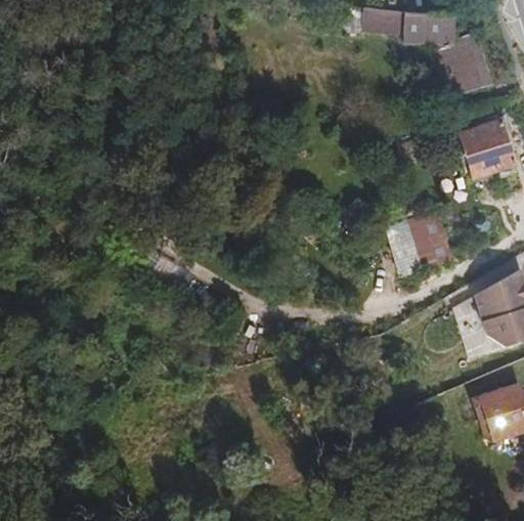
[(459,41),(450,16),(350,9),(349,31),(387,35),(387,43),(440,46),(450,84),(459,82),(462,92),(495,81),(479,34),(459,41)]
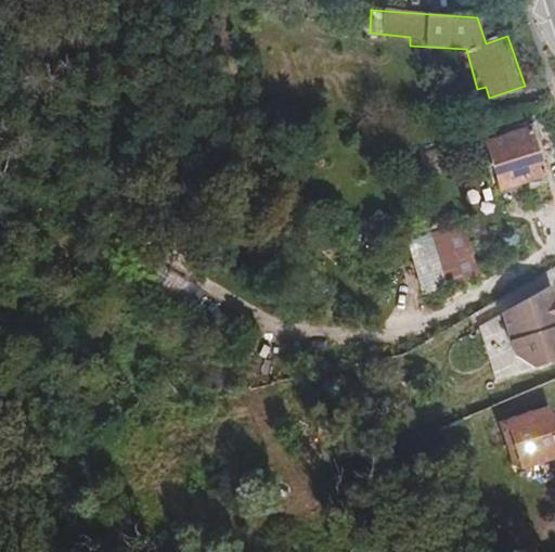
[(538,128),(494,141),(510,184),(551,171),(538,128)]
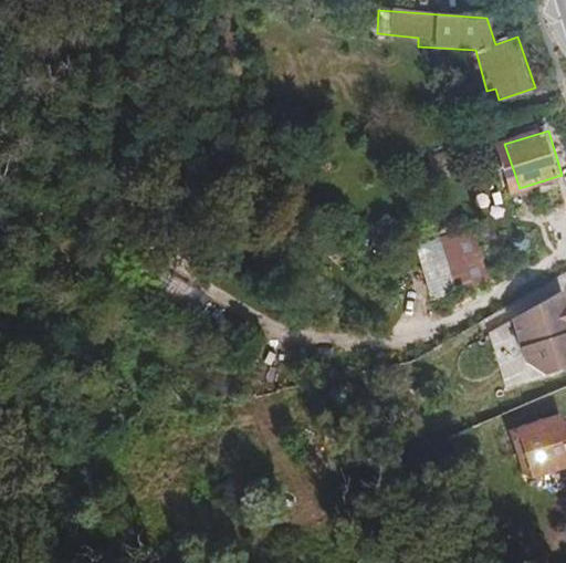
[(441,238),(456,291),(489,282),(474,229),(441,238)]
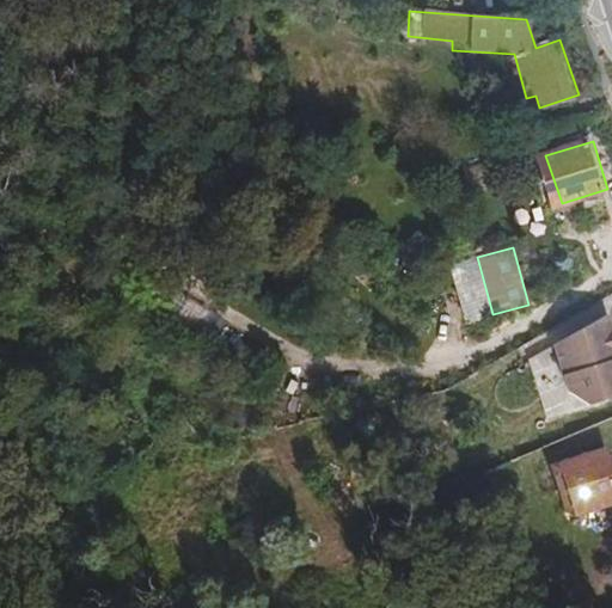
[(611,338),(605,314),(552,345),(560,392),(585,410),(611,401),(611,338)]
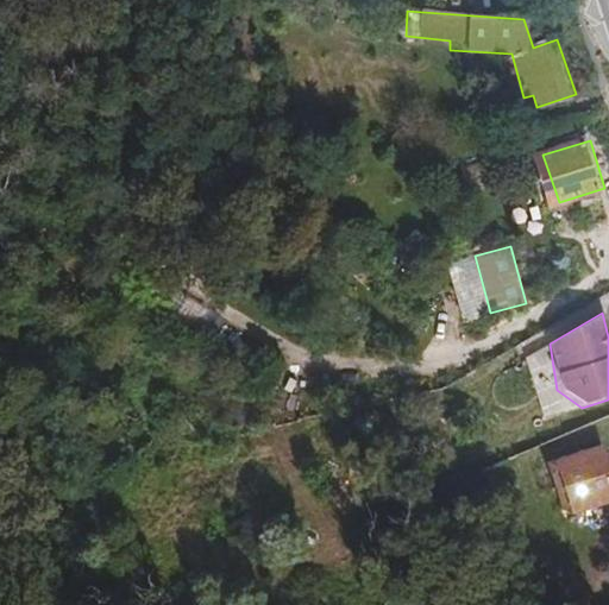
[(547,460),(563,516),(608,503),(608,490),(597,447),(547,460)]
